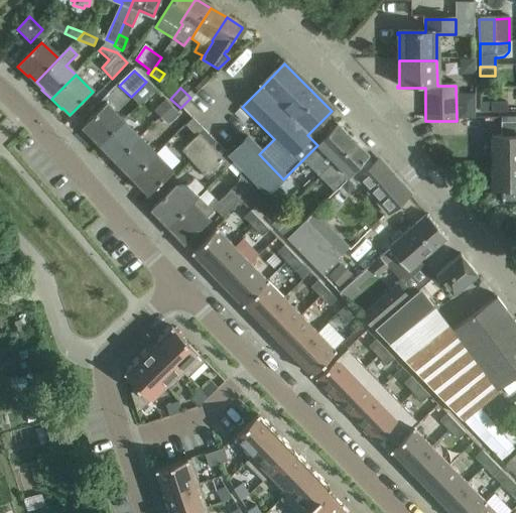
[(171,108),(164,101),(153,112),(160,118),(171,108)]
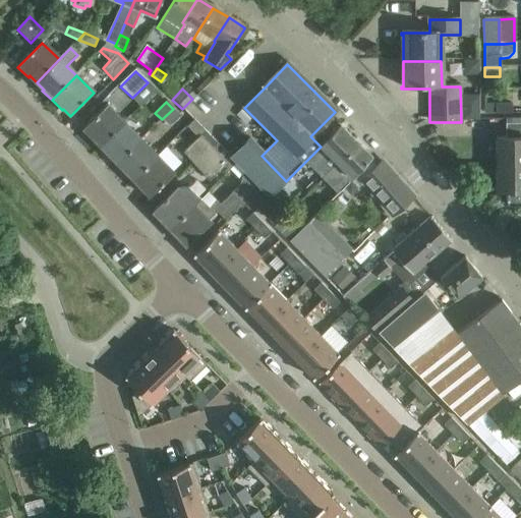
[(107,106),(83,129),(100,147),(123,123),(107,106)]
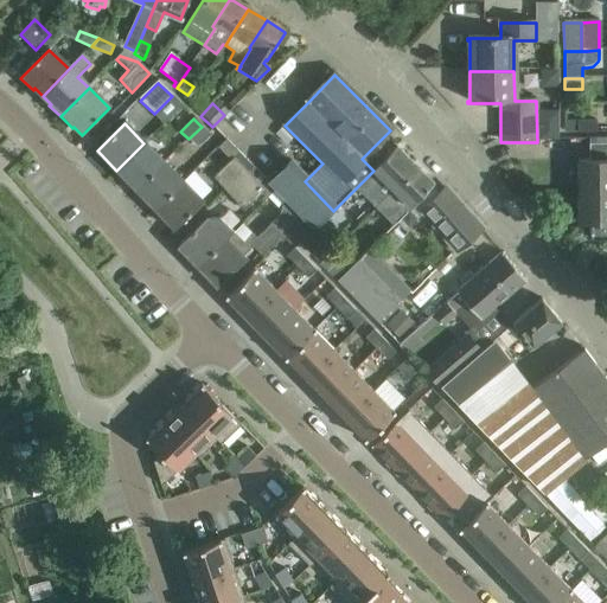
[(577,124),(564,124),(564,135),(577,135),(596,134),(596,124),(577,124)]
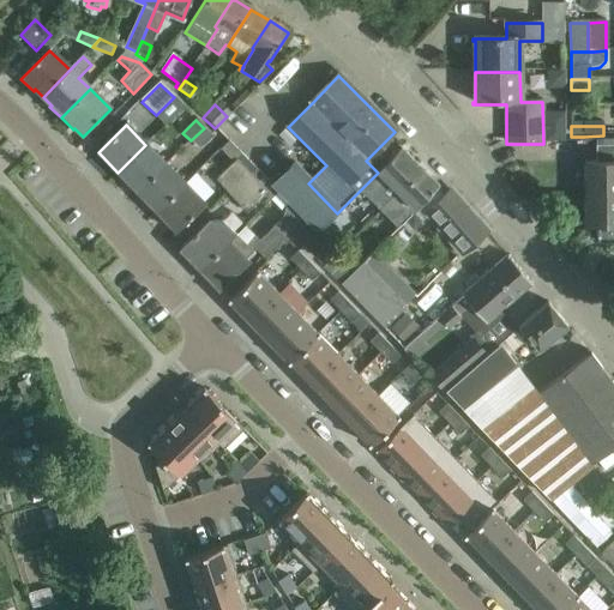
[(211,137),(204,128),(191,140),(198,149),(211,137)]
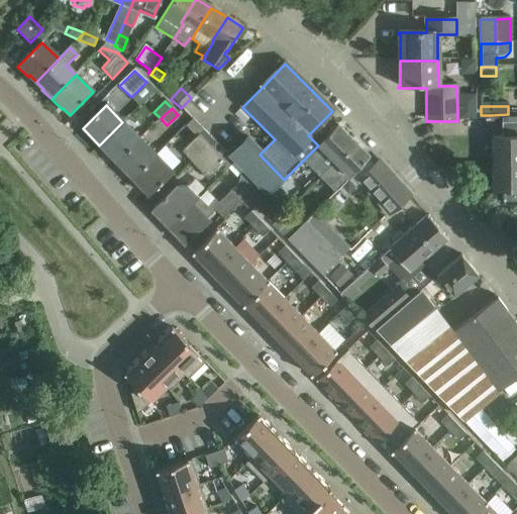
[(122,122),(99,145),(115,163),(139,139),(122,122)]
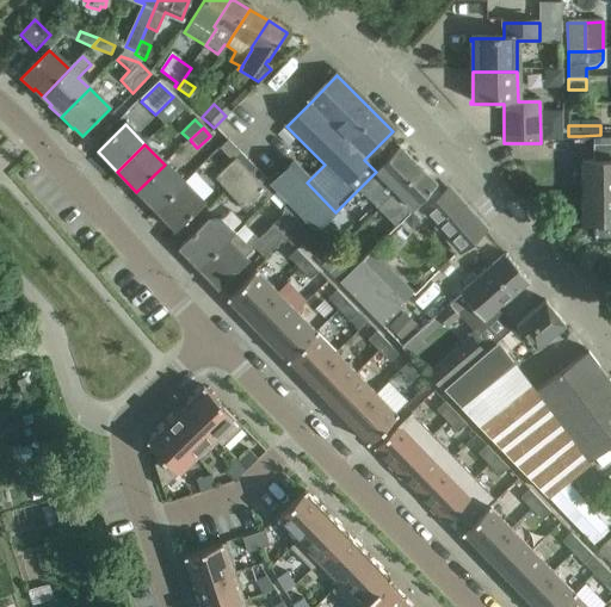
[(582,179),(582,194),(610,194),(610,146),(593,147),(593,163),(581,163),(581,179),(582,179)]
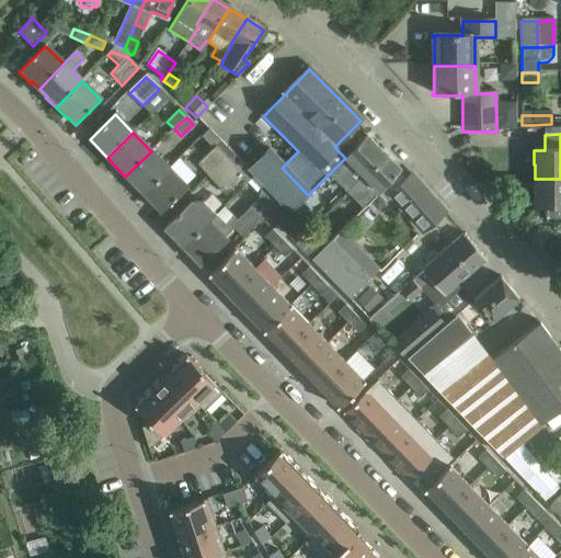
[(346,194),(385,156),(366,137),(328,175),(346,194)]
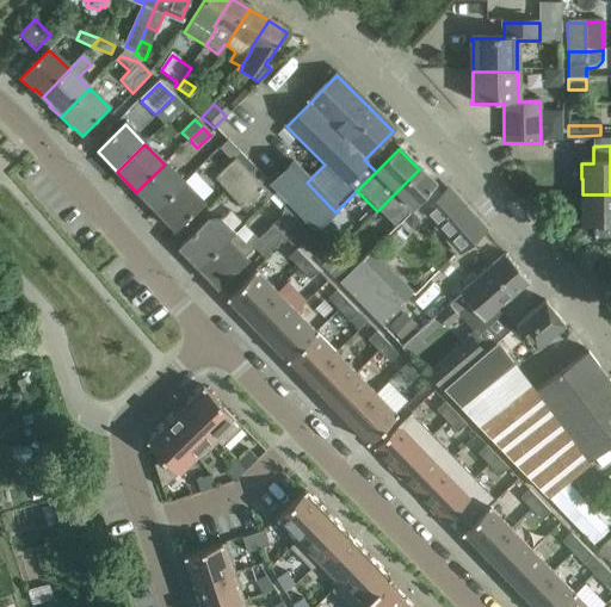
[(232,163),(214,181),(226,193),(234,185),(247,173),(252,167),(253,167),(241,155),(240,155),(232,163)]
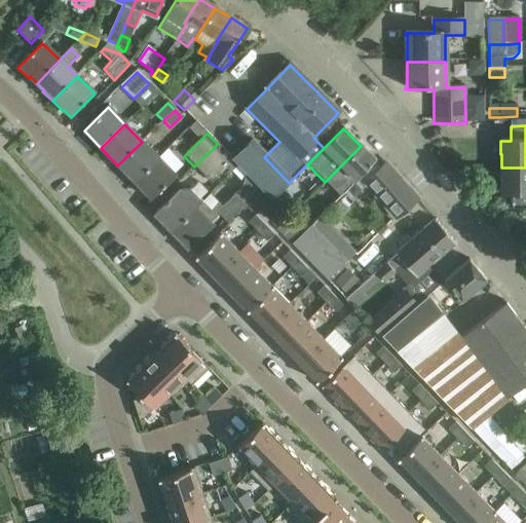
[(142,142),(117,165),(135,182),(158,159),(142,142)]
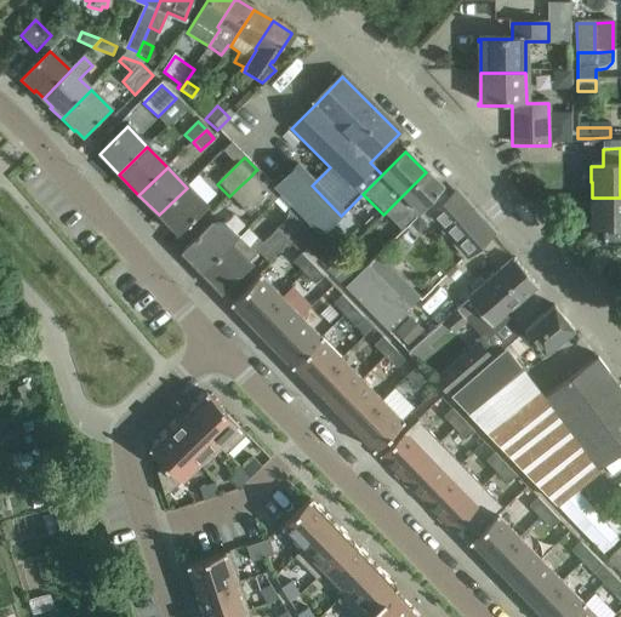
[(291,209),(308,224),(320,236),(342,216),(341,216),(312,186),(294,169),(274,188),(273,189),(280,198),(291,209)]
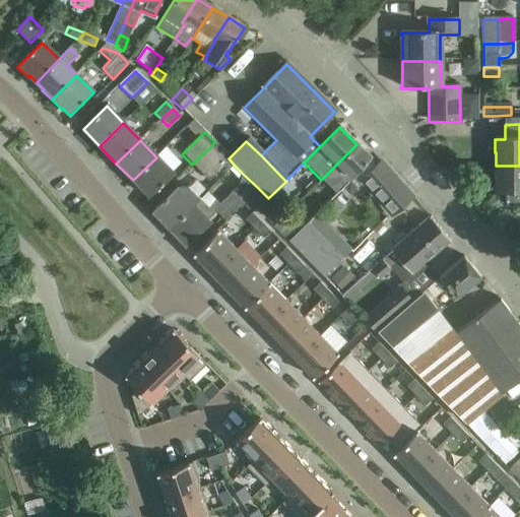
[(199,157),(192,165),(209,183),(224,168),(229,172),(232,169),(235,166),(229,158),(230,157),(215,142),(214,142),(210,147),(199,157)]
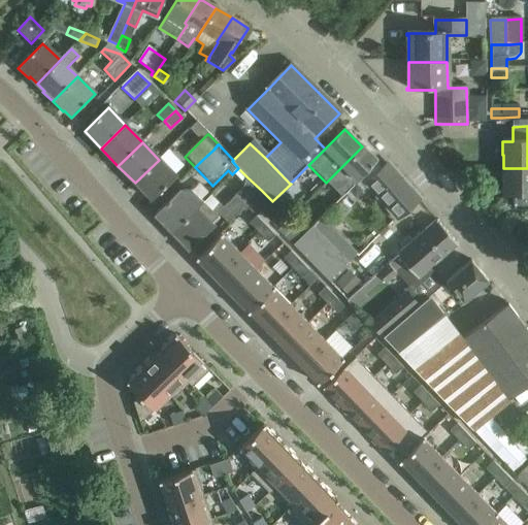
[(373,164),(376,161),(362,146),(326,183),(341,197),(360,177),(373,164)]
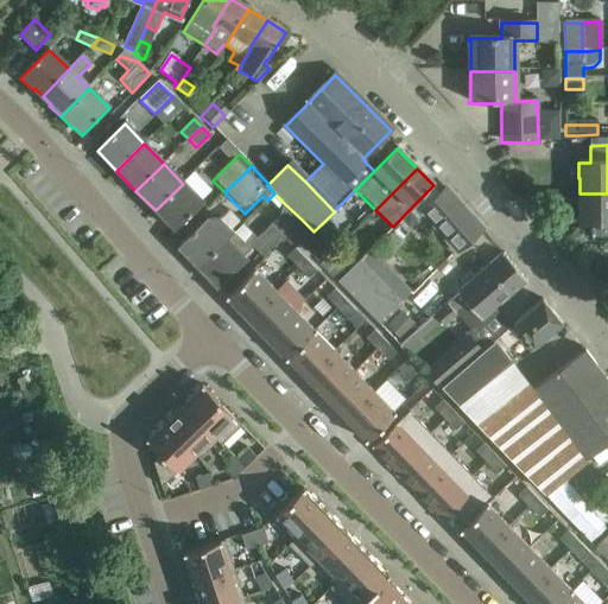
[(183,184),(156,210),(175,230),(202,204),(201,203),(183,184)]
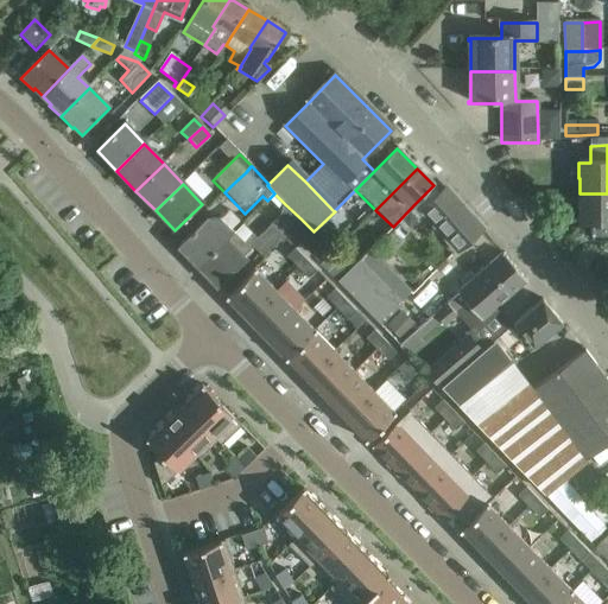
[(438,198),(430,189),(415,204),(457,253),(481,230),(447,191),(438,198)]
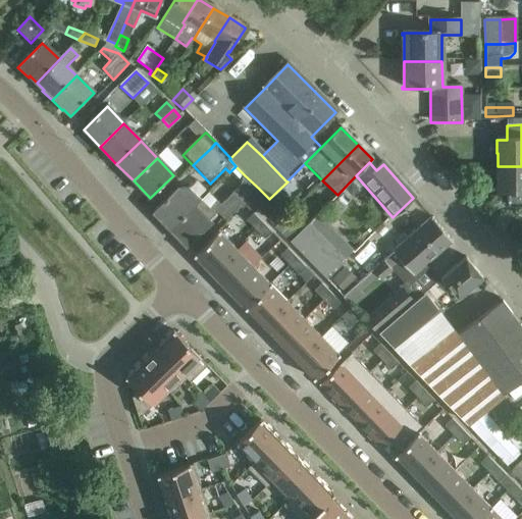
[(521,166),(498,166),(498,180),(498,193),(507,193),(508,208),(521,207),(521,166)]
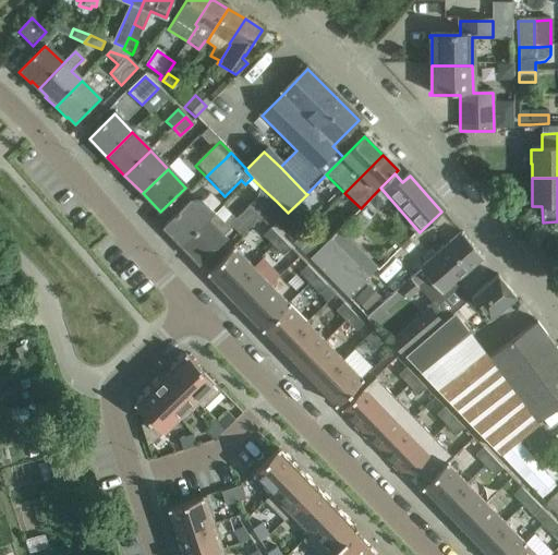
[(206,222),(182,246),(199,265),(225,240),(223,238),(232,229),(240,238),(240,237),(264,214),(269,209),(277,202),(262,188),(257,192),(257,195),(255,203),(235,221),(231,218),(223,226),(214,215),(206,222)]
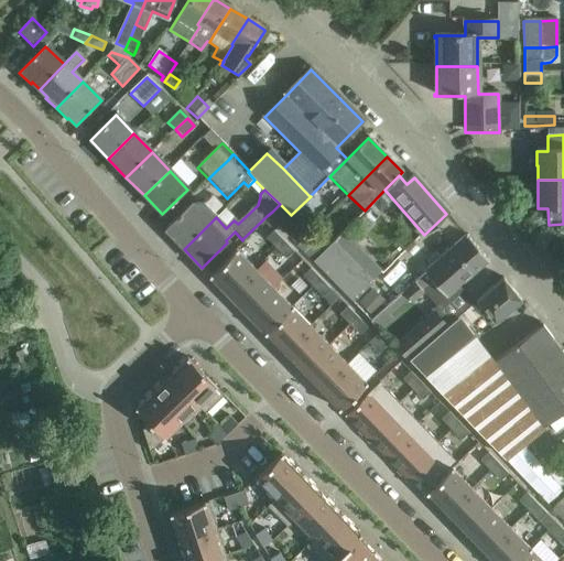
[(279,228),(291,215),(280,204),(272,212),(267,216),(279,228)]
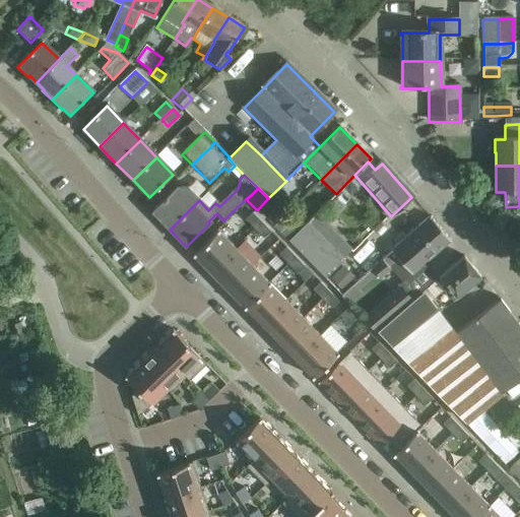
[(176,189),(152,212),(170,230),(192,207),(199,200),(188,189),(177,191),(176,189)]
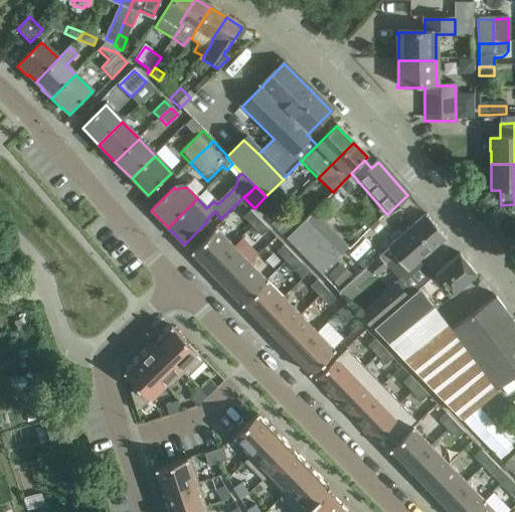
[(260,221),(249,212),(242,219),(251,228),(260,221)]
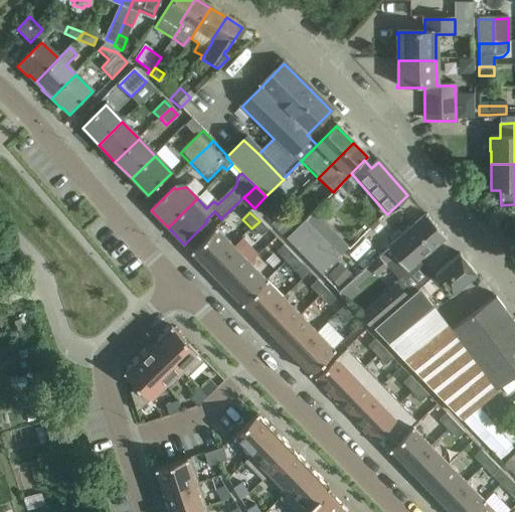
[(378,258),(367,268),(367,269),(373,275),(376,279),(387,269),(385,267),(395,258),(408,273),(420,263),(447,239),(425,216),(388,249),(389,250),(379,259),(378,258)]
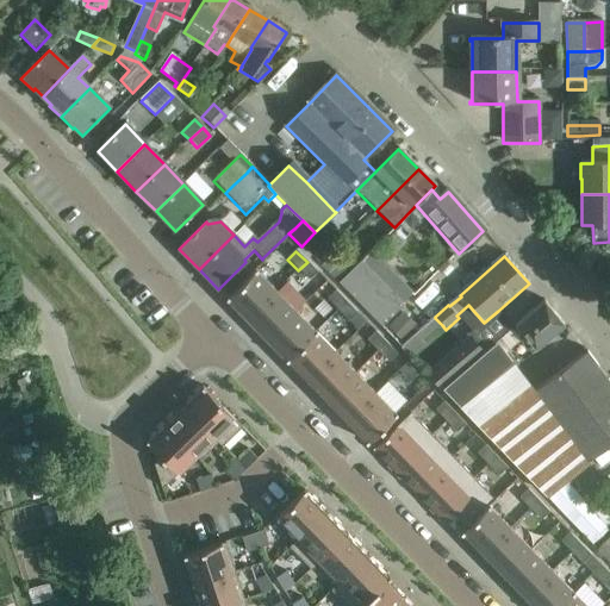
[(307,262),(298,270),(310,281),(318,273),(307,262)]
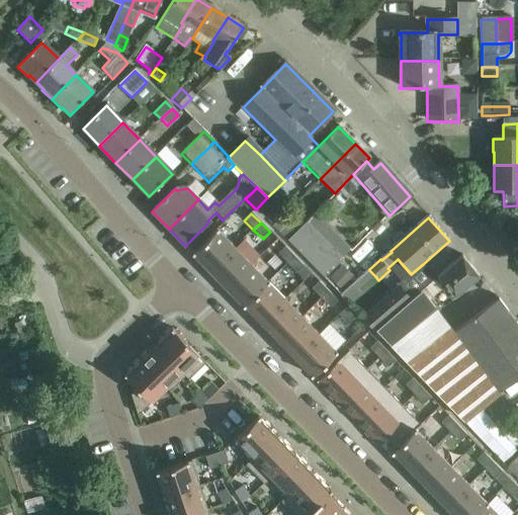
[(309,223),(290,241),(324,276),(343,258),(309,223)]
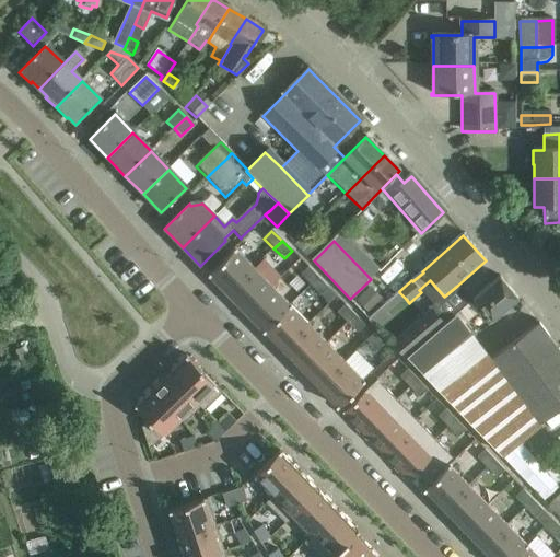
[(209,277),(226,296),(254,268),(234,248),(207,276),(209,277)]
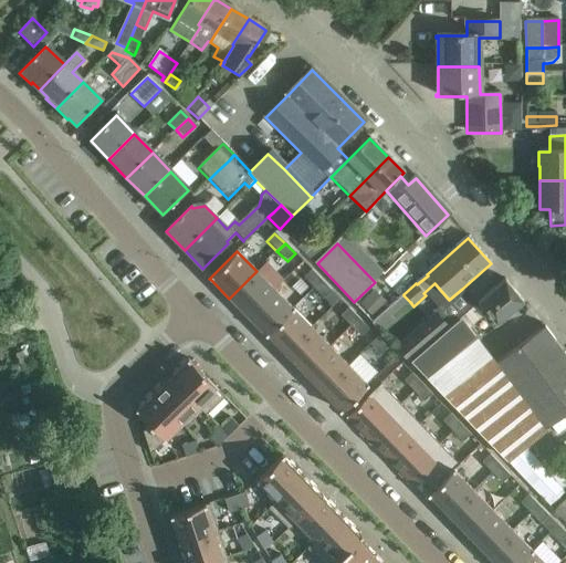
[(257,271),(229,299),(247,318),(274,290),(284,281),(266,263),(258,272),(257,271)]
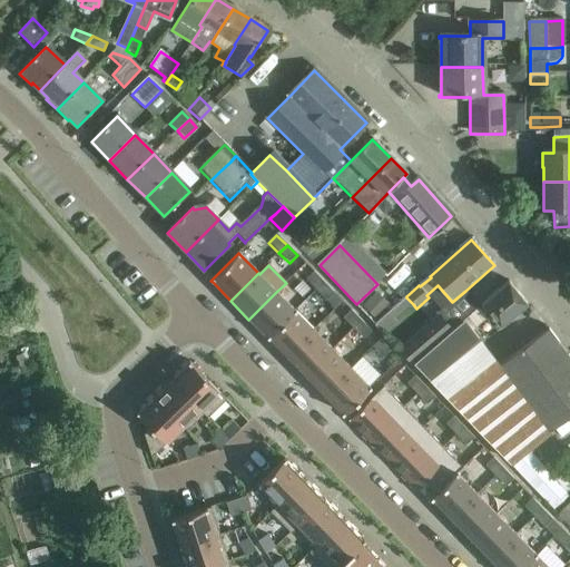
[(324,283),(314,273),(306,281),(316,291),(324,283)]
